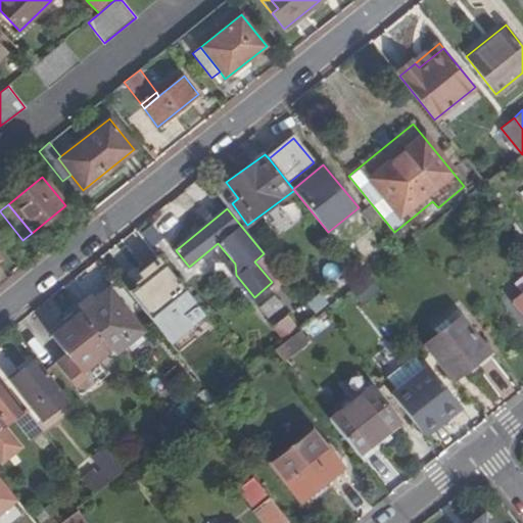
[(281,274),(264,253),(254,262),(272,282),(281,274)]
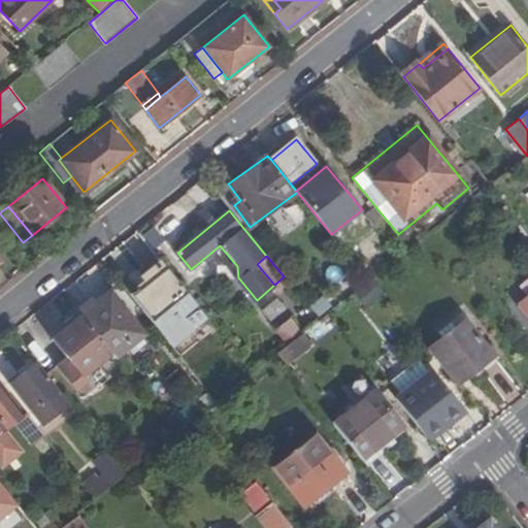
[(163,257),(127,283),(180,355),(217,329),(163,257)]
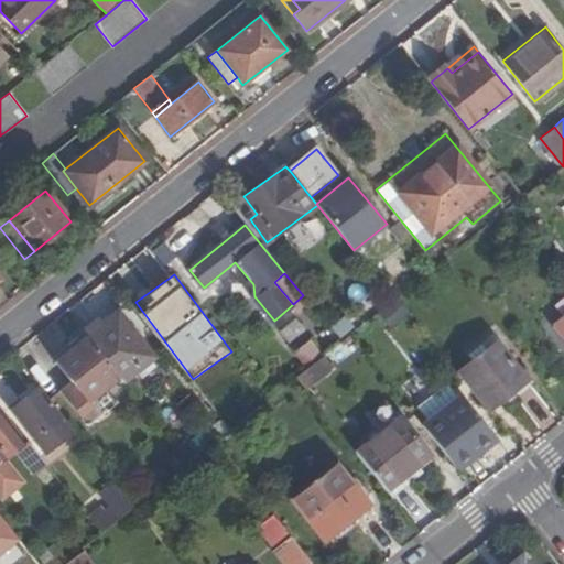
[(546,324),(563,313),(563,294),(539,311),(546,324)]
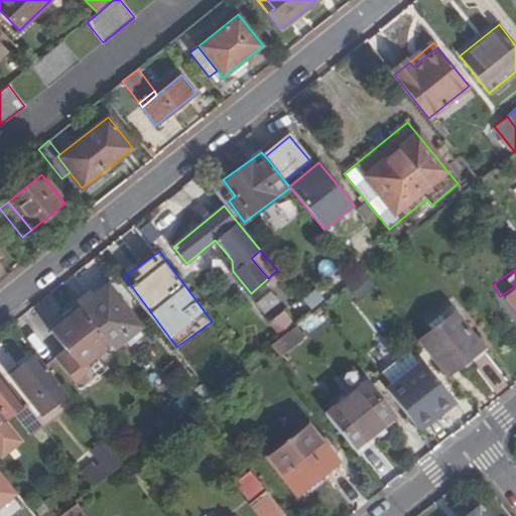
[(360,298),(375,286),(365,273),(350,286),(360,298)]
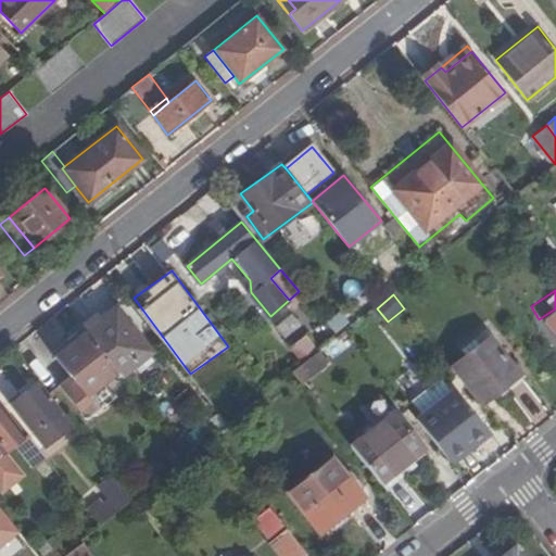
[(121,376),(152,351),(116,307),(102,318),(86,332),(117,370),(121,376)]
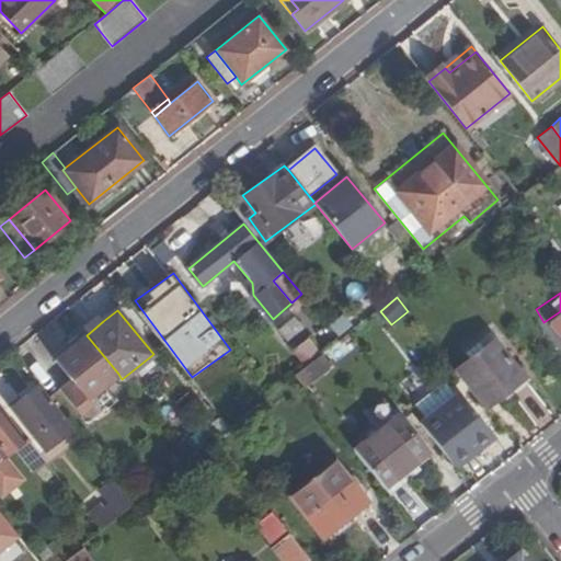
[(87,335),(103,321),(100,317),(83,330),(87,335)]
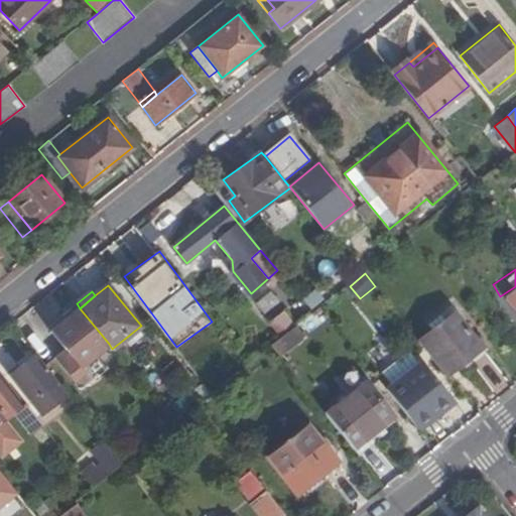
[(67,318),(80,308),(77,303),(63,314),(67,318)]
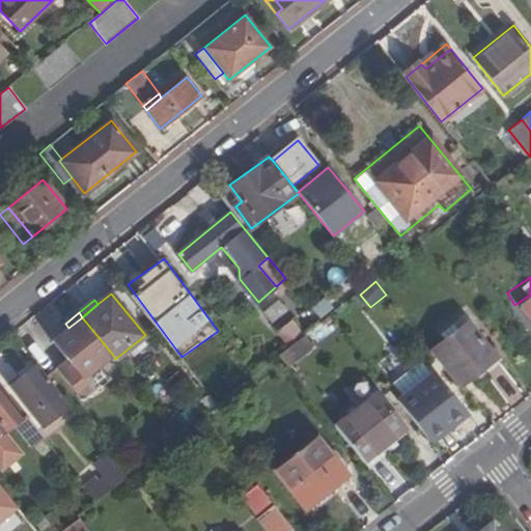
[(112,354),(82,317),(68,328),(53,340),(67,359),(58,367),(76,390),(86,382),(82,378),(112,354)]
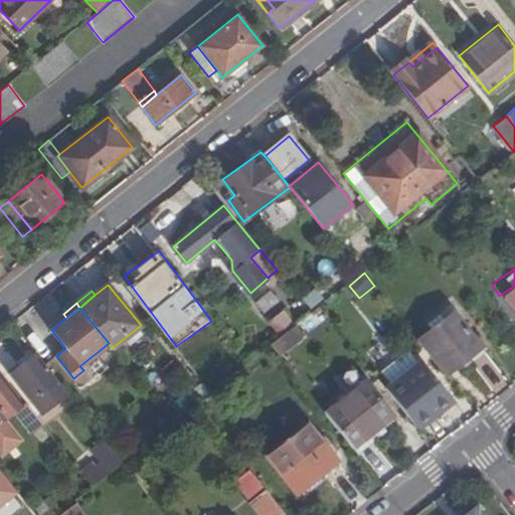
[(481,345),(454,310),(443,318),(439,312),(425,323),(430,328),(418,338),(446,373),(462,360),(481,345)]
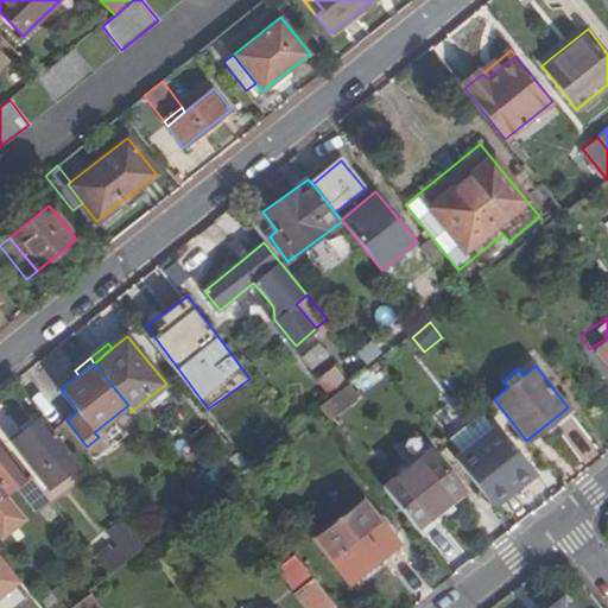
[(320,409),(331,423),(359,398),(346,384),(320,409)]
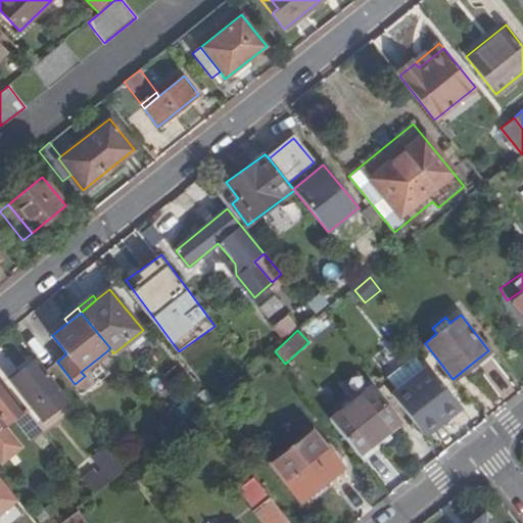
[(473,372),(493,357),(488,350),(469,366),(473,372)]
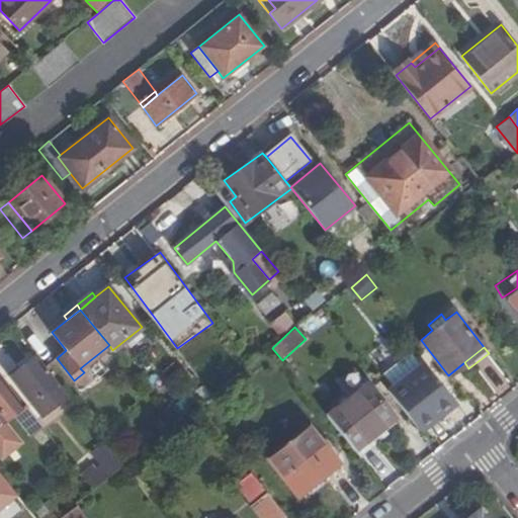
[(453,404),(425,366),(423,368),(413,355),(385,377),(390,382),(384,386),(419,430),(451,405),(453,404)]
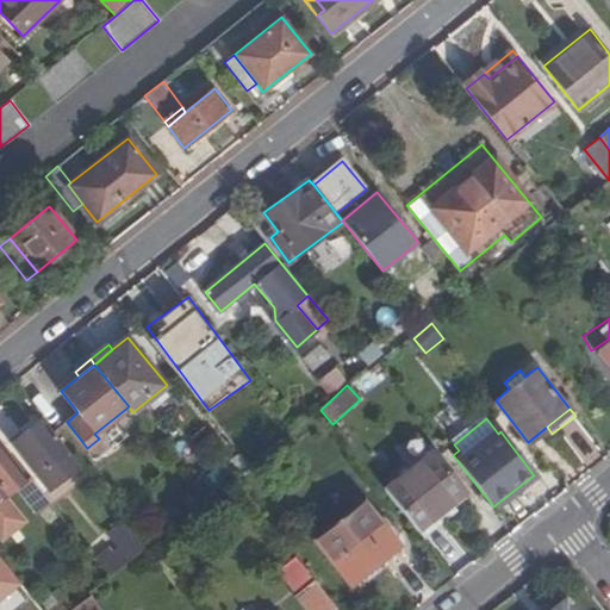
[(76,462),(69,452),(68,453),(41,419),(11,443),(45,487),(76,462)]
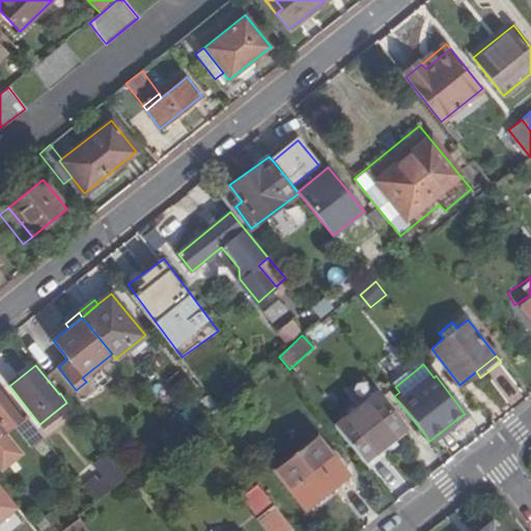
[(240,388),(255,376),(250,369),(234,382),(240,388)]
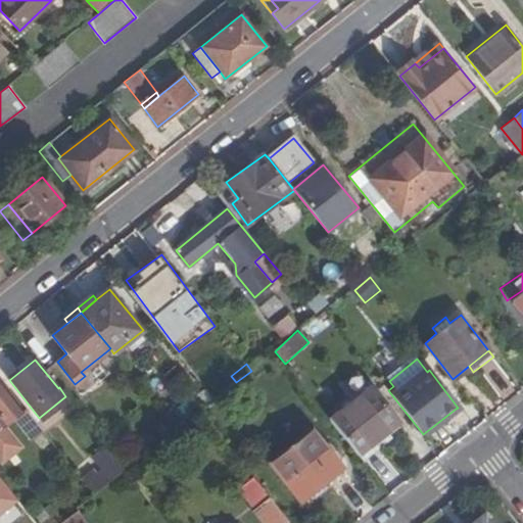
[(42,429),(26,409),(25,410),(0,378),(0,458),(2,461),(19,447),(2,426),(13,418),(30,439),(42,429)]
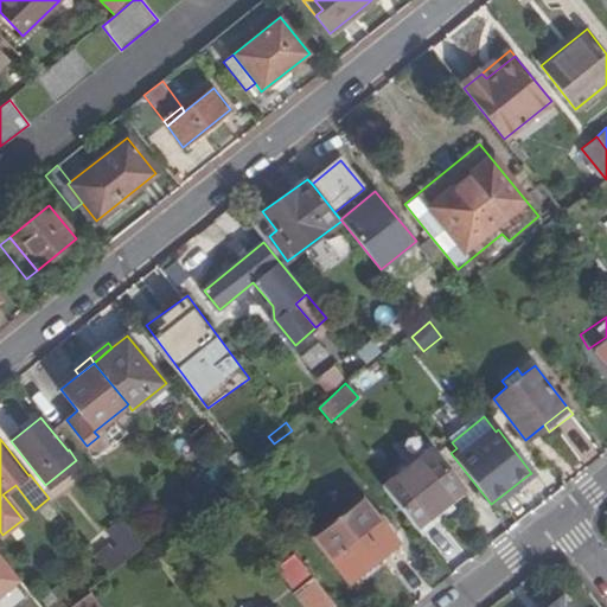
[(457,448),(452,442),(446,446),(451,453),(457,448)]
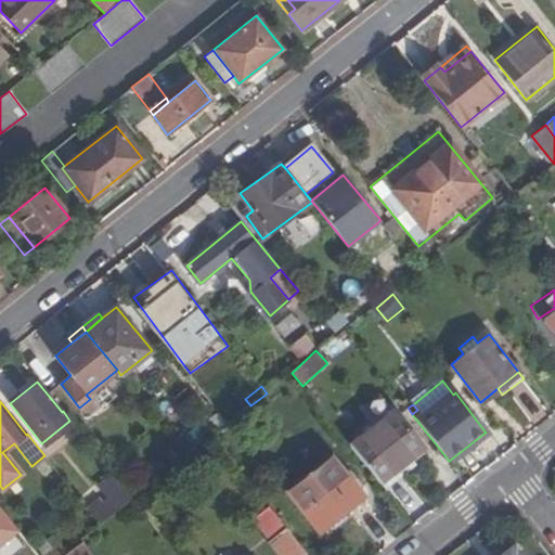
[(410,459),(423,449),(394,411),(350,446),(379,482),(410,459)]
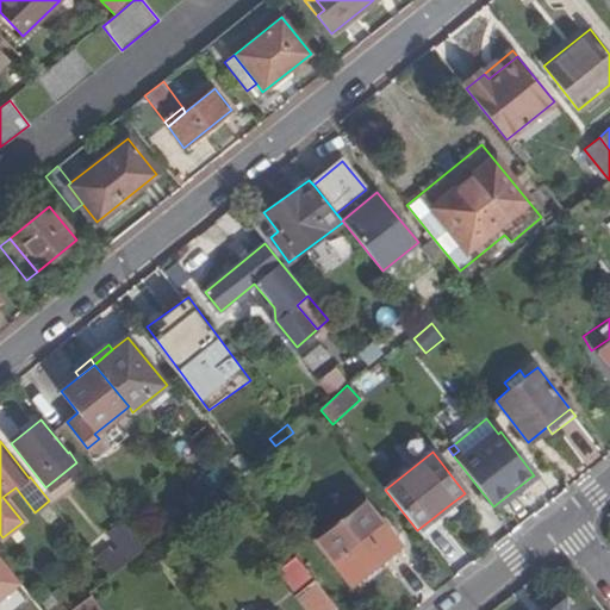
[(493,506),(498,512),(536,483),(531,477),(493,506)]
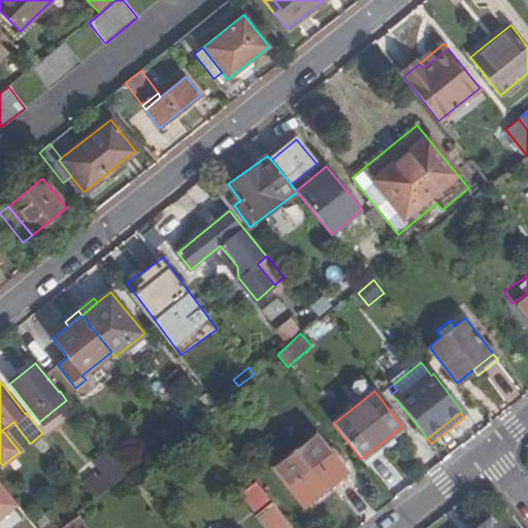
[(304,504),(344,471),(315,434),(274,467),(304,504)]
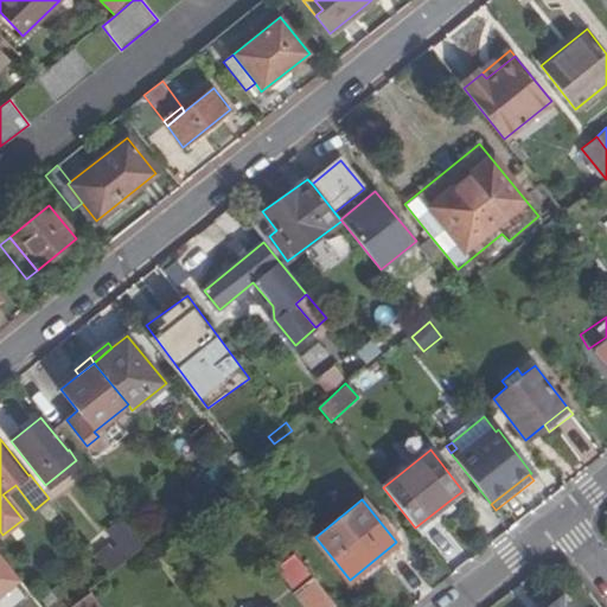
[(421,535),(454,509),(448,502),(415,528),(421,535)]
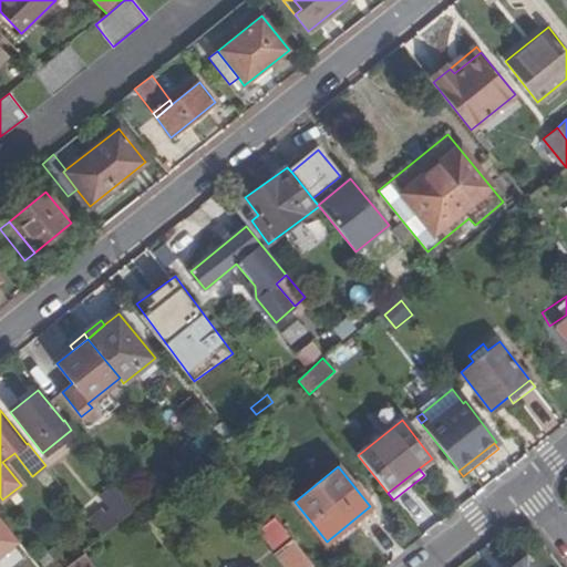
[(102,537),(121,523),(112,513),(105,517),(102,512),(90,521),(94,526),(94,527),(102,537)]
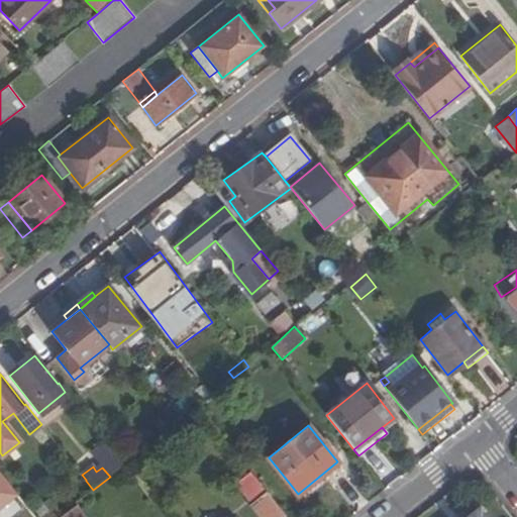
[(0,506),(16,493),(0,473),(0,506)]
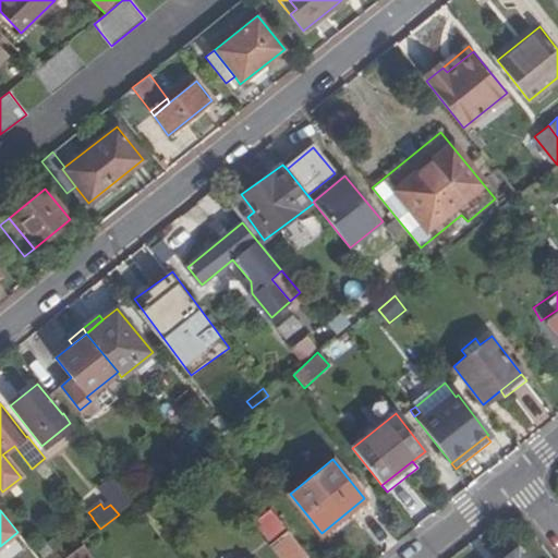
[(307,557),(308,557),(288,531),(273,543),(284,557),(307,557)]
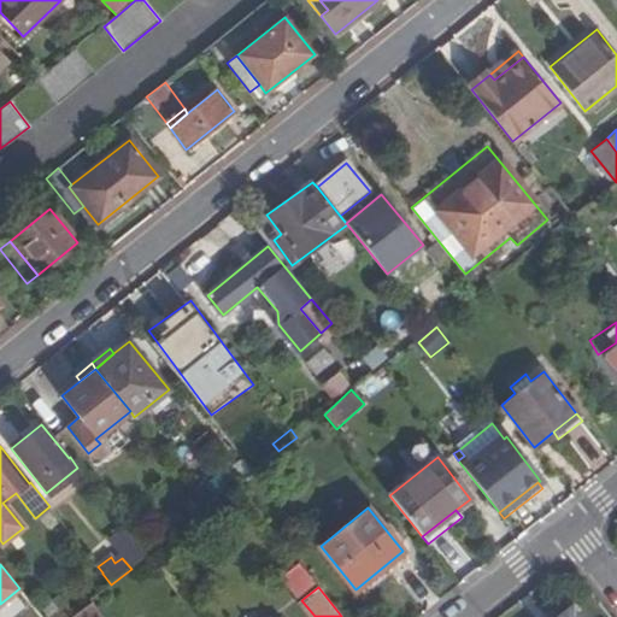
[(101,616),(90,601),(71,616),(101,616)]
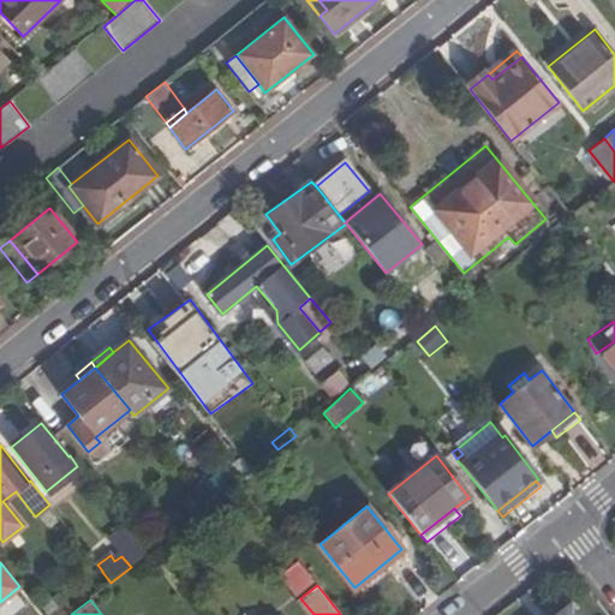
[(575,614),(567,603),(551,614),(575,614)]
